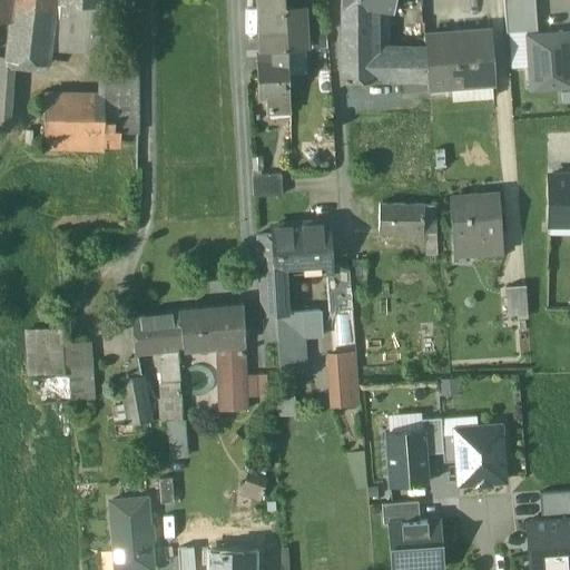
[(0,0),(0,19),(12,21),(8,56),(8,58),(10,58),(48,64),(52,37),(57,38),(60,2),(60,0),(0,0)]
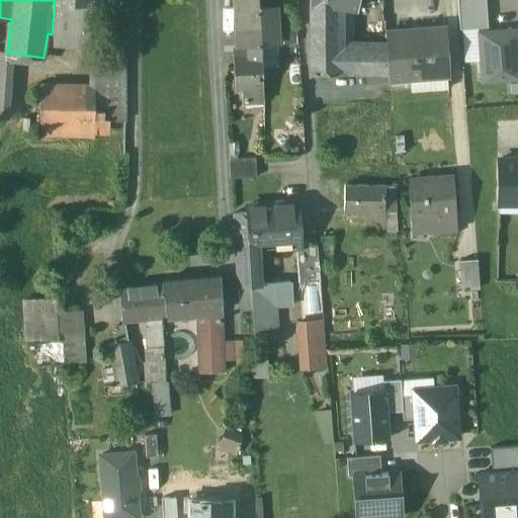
[(236,0),(237,10),(235,10),(236,31),(259,30),(258,7),(257,0),(236,0)]
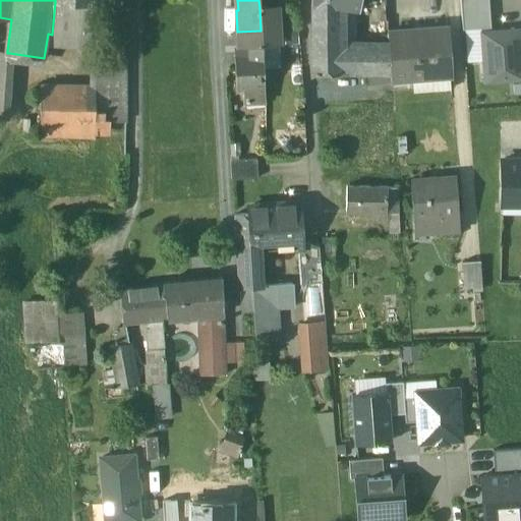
[(309,0),(309,2),(312,2),(332,6),(347,8),(359,10),(360,0),(309,0)]
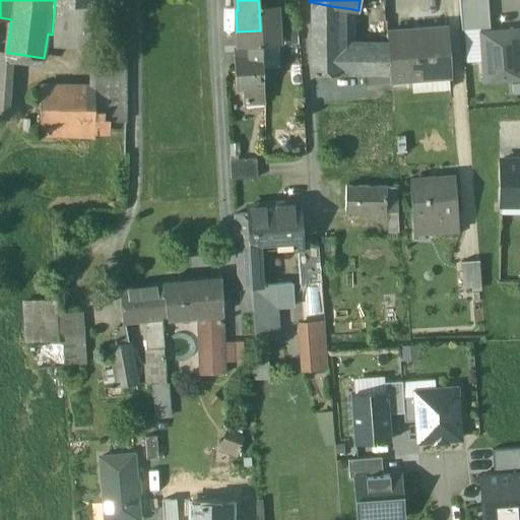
[(458,0),(461,31),(490,28),(486,0),(458,0)]
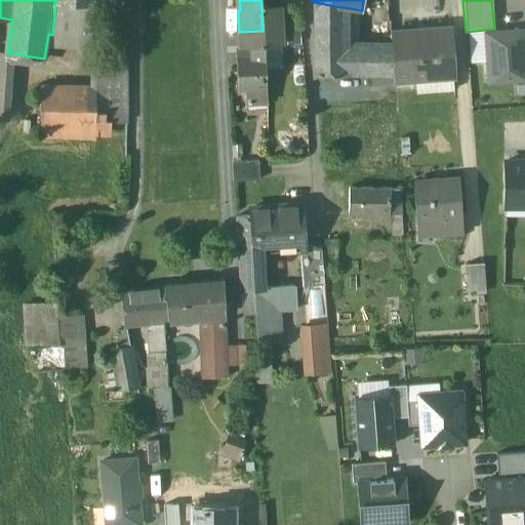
[(94,5),(55,2),(52,35),(91,39),(94,5)]
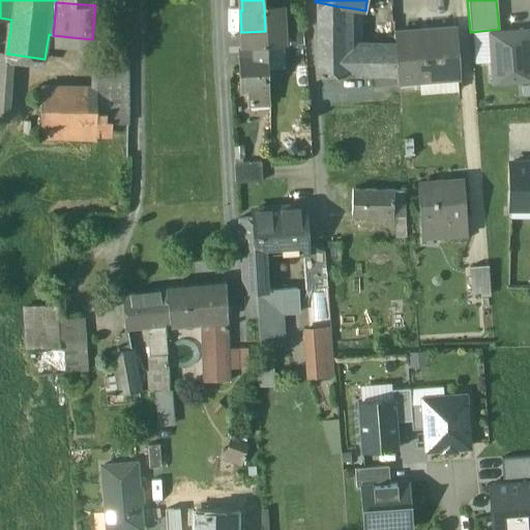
[(337,6),(318,2),(316,42),(316,45),(345,46),(345,43),(346,23),(339,23),(337,6)]
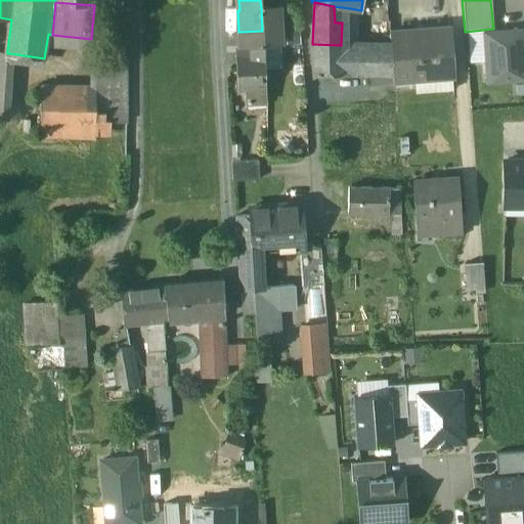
[(349,44),(349,8),(334,6),(335,23),(342,23),(341,43),(349,44)]
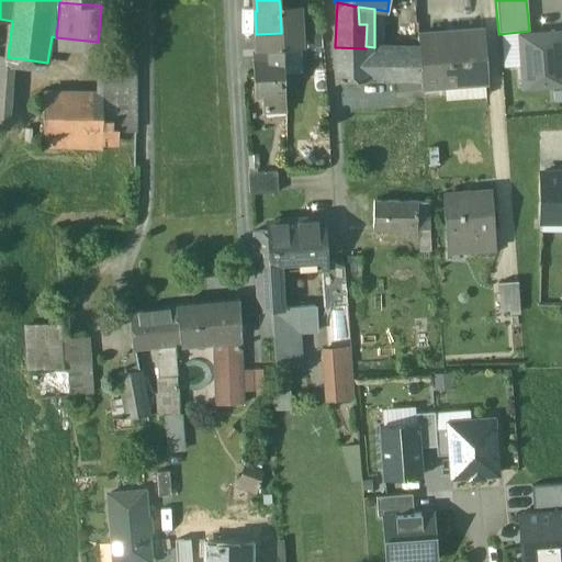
[(299,8),(280,8),(281,33),(300,31),(299,8)]
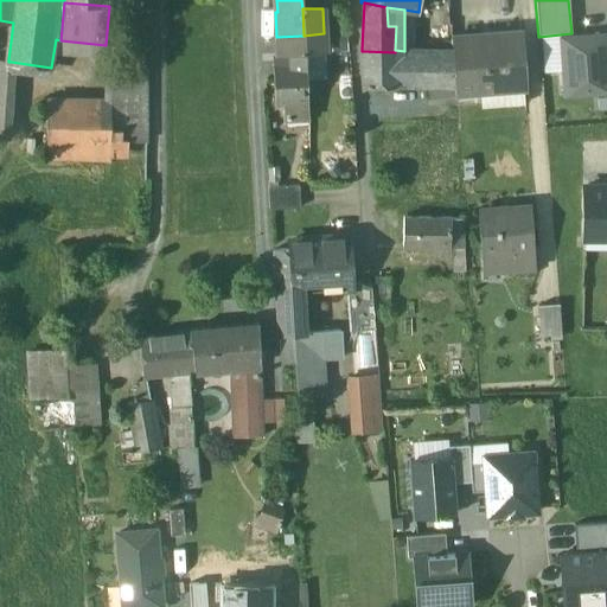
[(324,33),(304,36),(305,52),(325,51),(324,33)]
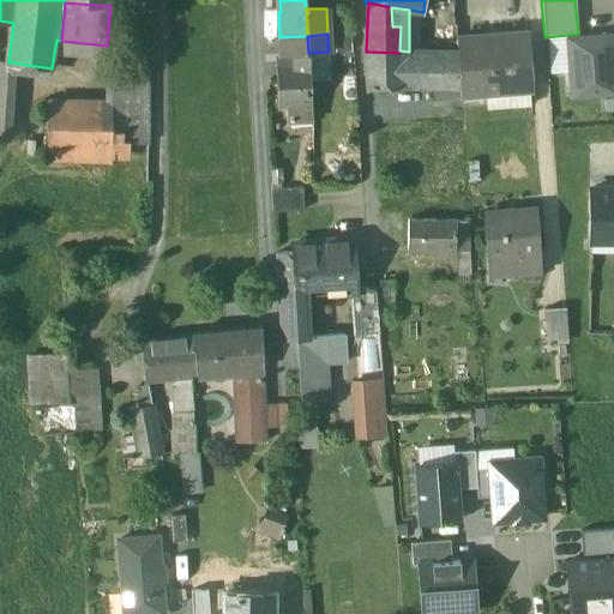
[(500,37),(471,38),(474,68),(459,70),(461,85),(462,98),(462,100),(531,94),(528,34),(500,35),(500,37)]
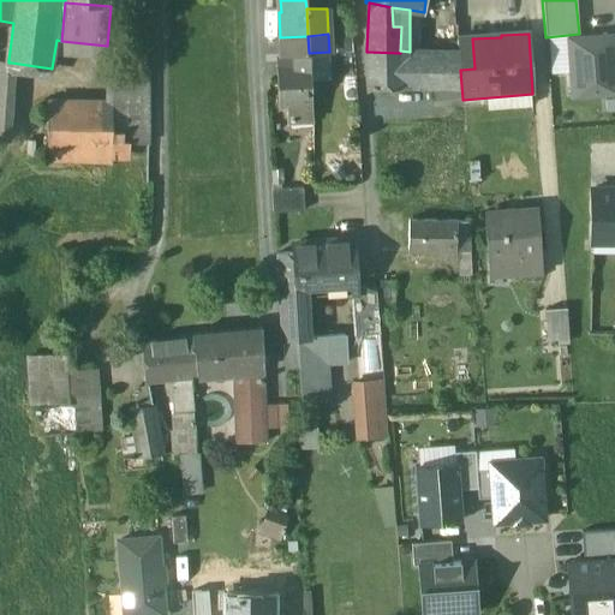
[(614,93),(614,35),(568,40),(573,97),(614,93)]
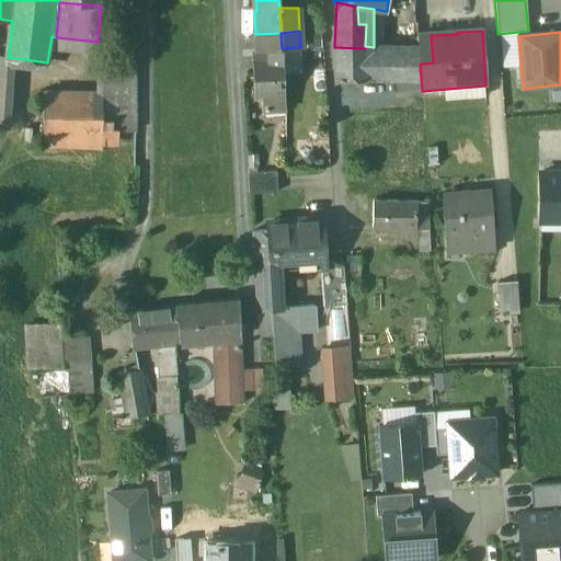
[(281,33),(255,34),(255,49),(282,48),(281,33)]
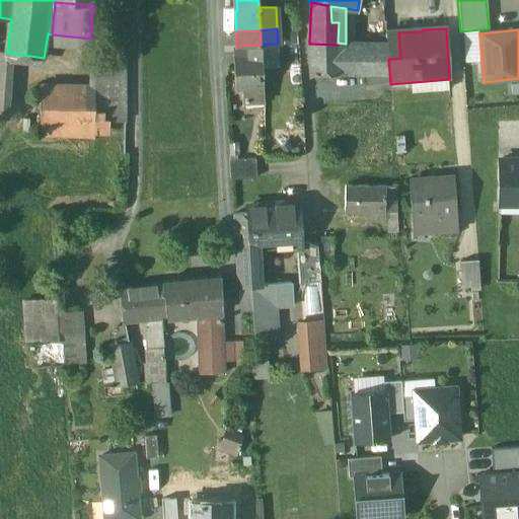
[(398,32),(386,33),(387,44),(388,59),(400,58),(398,32)]
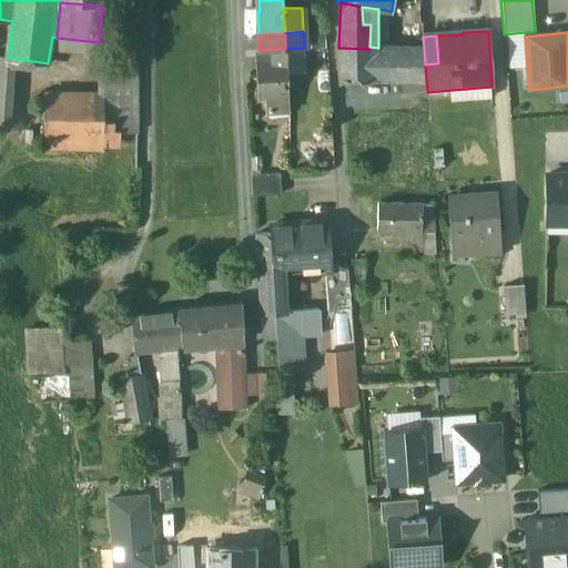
[(378,48),(369,47),(369,49),(369,71),(375,71),(376,80),(398,79),(406,79),(406,69),(405,48),(378,48)]
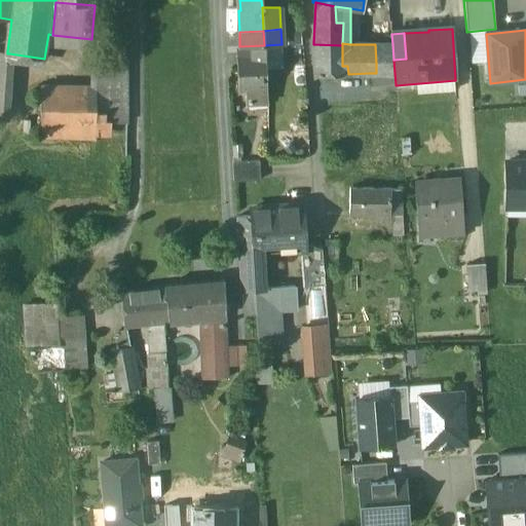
[(342,45),(313,44),(318,75),(342,74),(342,66),(342,45)]
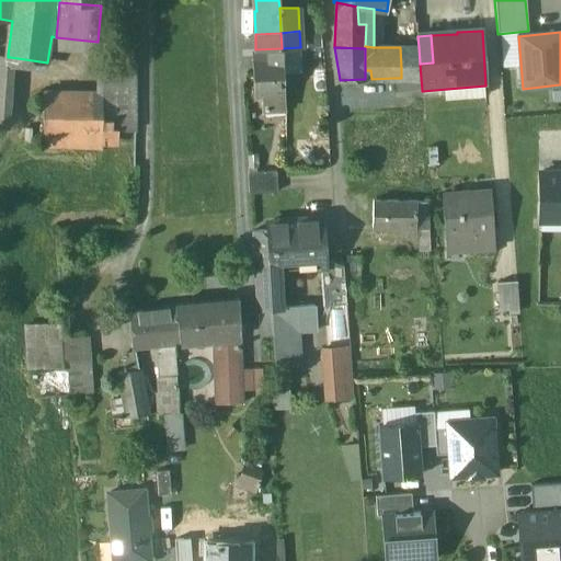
[(419,47),(400,47),(401,68),(420,67),(420,64),(419,47)]
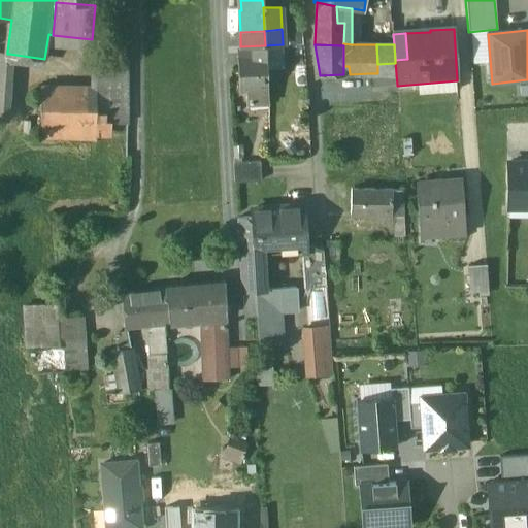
[(128,48),(114,50),(114,59),(114,72),(128,72),(128,48)]
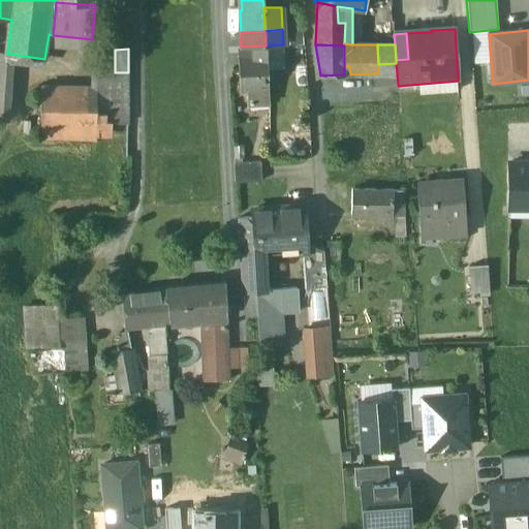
[(7,52),(0,51),(0,119),(4,120),(9,54),(7,54),(7,52)]
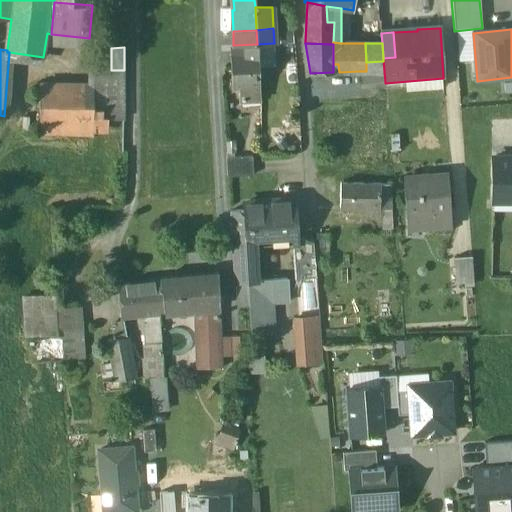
[(257,51),(229,53),(231,89),(246,88),(259,88),(257,51)]
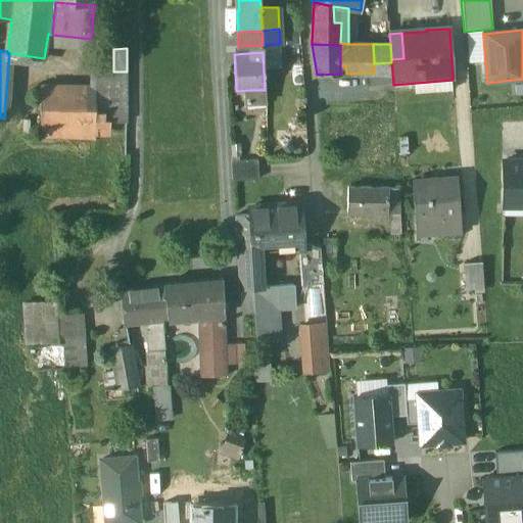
[(113,58),(95,58),(95,89),(97,89),(95,122),(127,122),(127,72),(113,72),(113,58)]
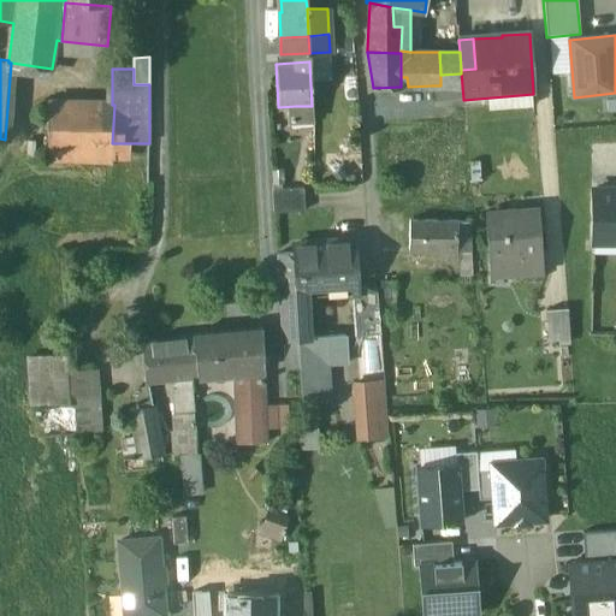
[(461,73),(440,75),(440,86),(462,86),(461,73)]
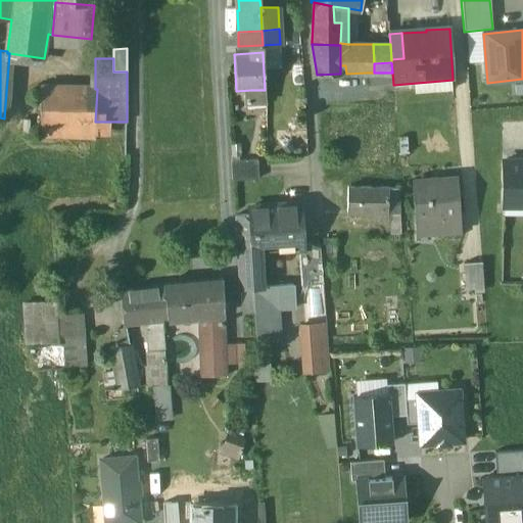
[(374,73),(367,73),(368,84),(393,84),(392,73),(374,73)]
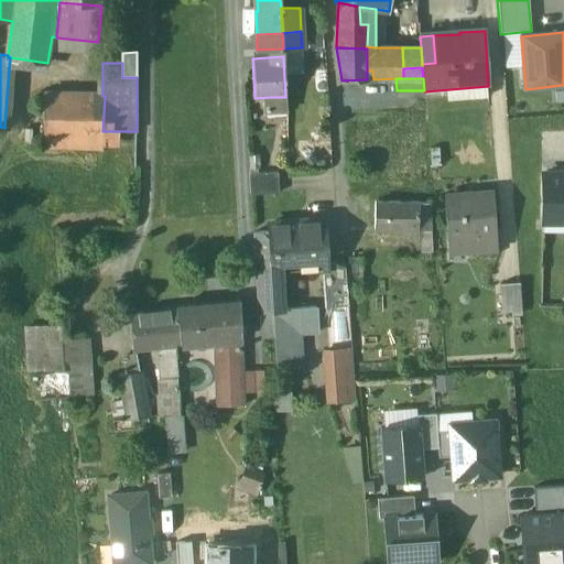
[(102,96),(45,93),(43,147),(101,149),(102,131),(105,96),(102,96)]
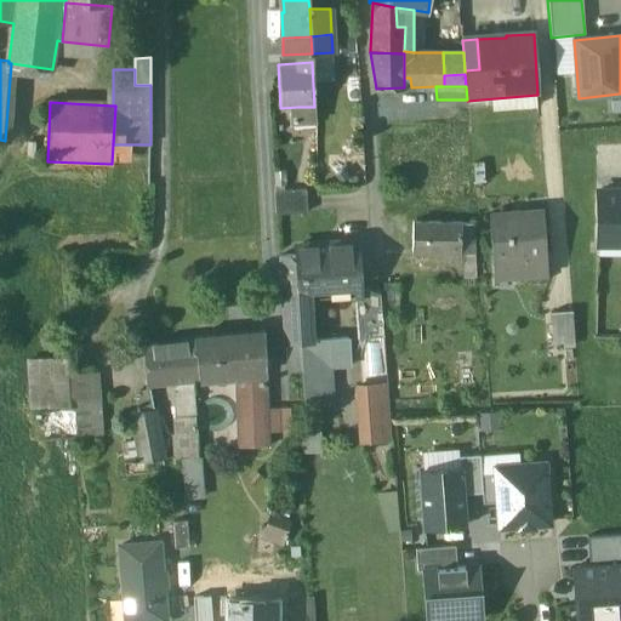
[(314,107),(298,107),(298,121),(314,120),(314,107)]
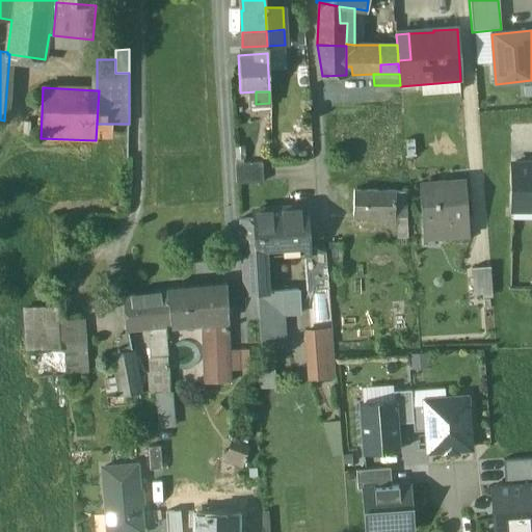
[(262,162),(235,164),(236,184),(263,182),(262,162)]
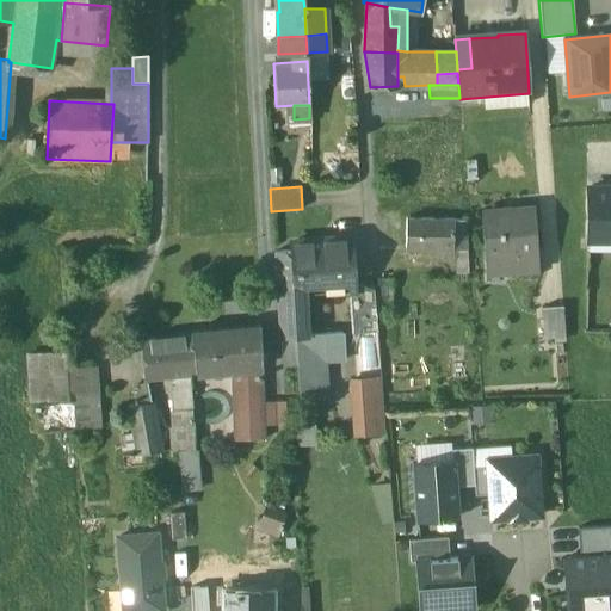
[(610,189),(590,190),(587,240),(610,241),(610,189)]
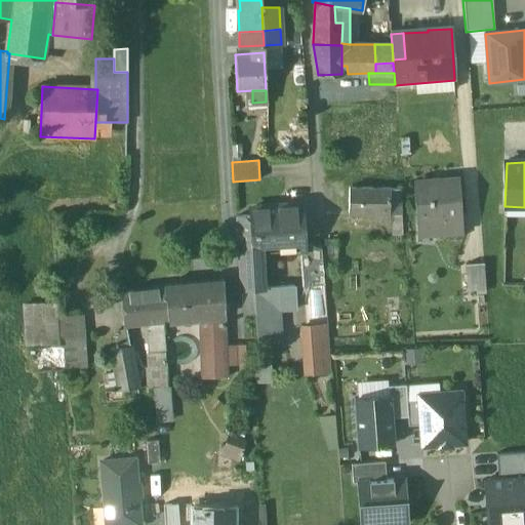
[(459,177),(441,178),(441,182),(415,184),(419,236),(463,232),(459,177)]
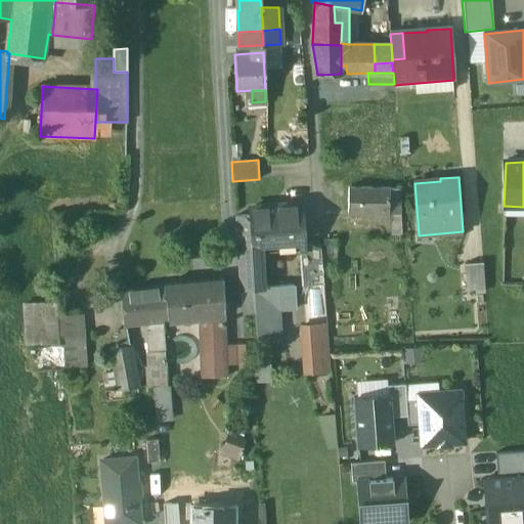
[(389,188),(348,188),(348,213),(388,213),(389,188)]
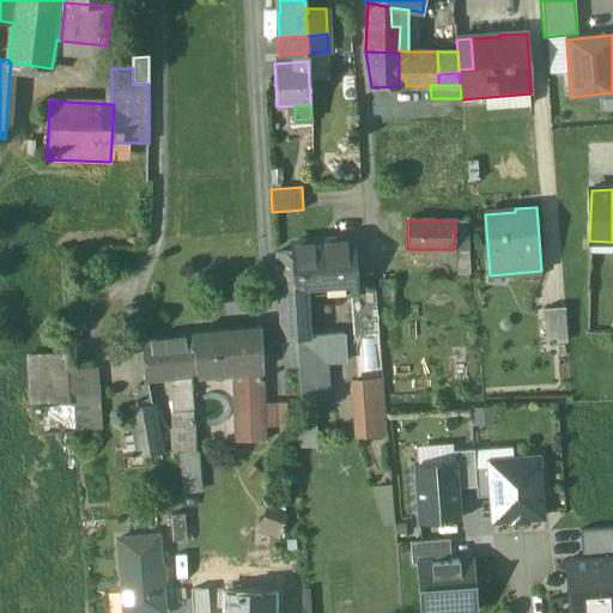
[(467,220),(455,220),(454,249),(468,249),(467,220)]
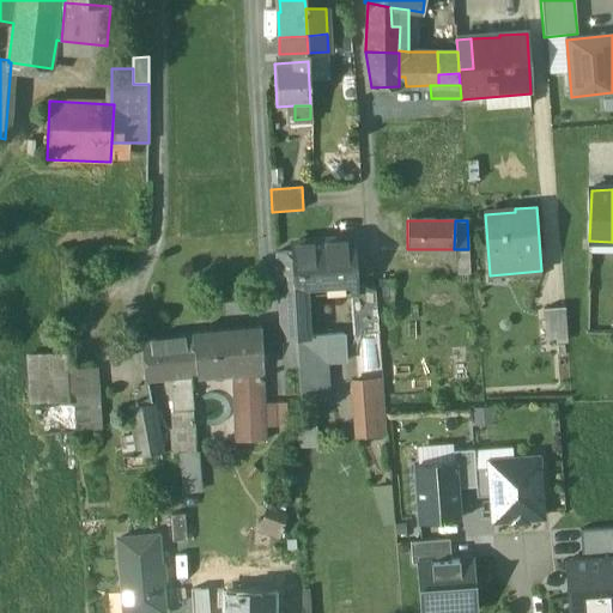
[(351,240),(291,244),(291,252),(293,286),(305,286),(350,283),(353,283),(351,240)]
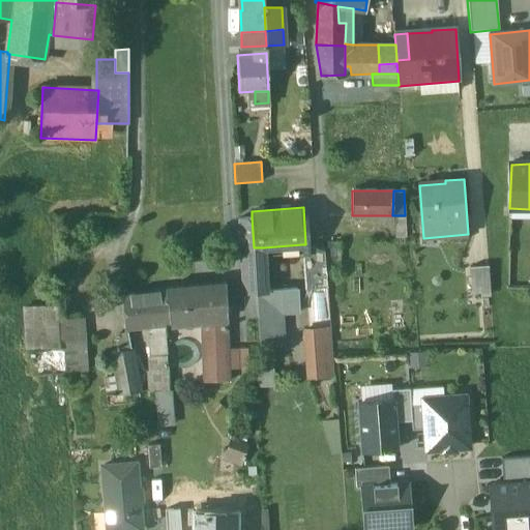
[(252,217),(239,218),(243,293),(265,292),(265,291),(263,260),(265,260),(265,256),(264,247),(254,247),(252,217)]
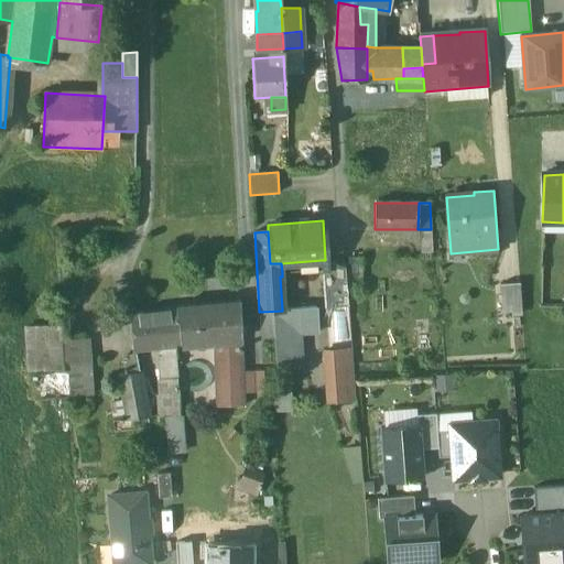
[(322,260),(281,263),(282,272),(322,269),(322,268),(323,268),(322,260)]
